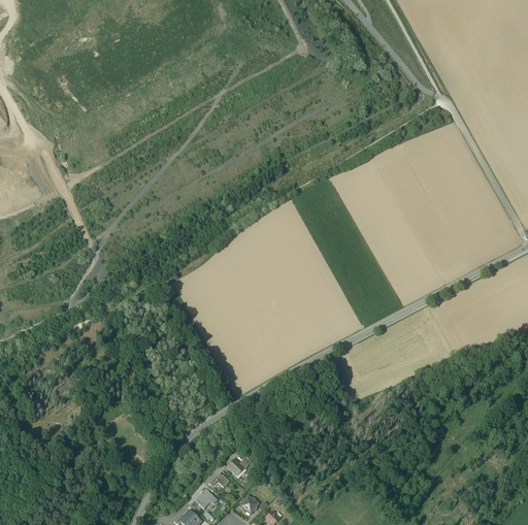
[(144,432),(150,428),(138,416),(134,419),(144,432)]
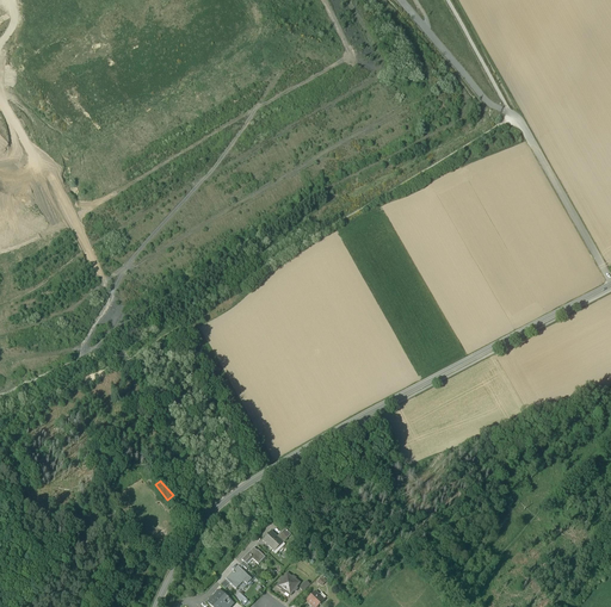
[(285,526),(277,534),(283,540),(291,532),(285,526)]
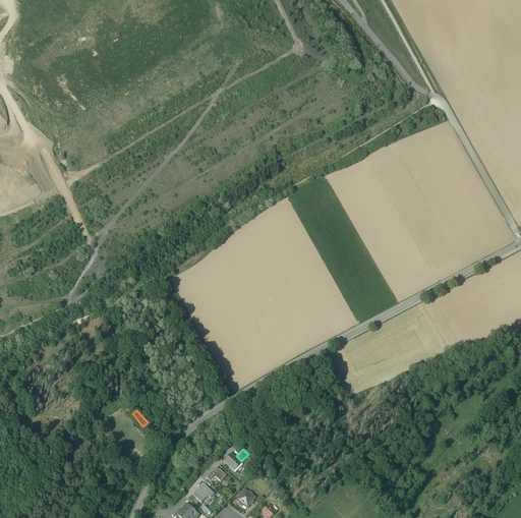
[(236,456),(231,451),(224,458),(234,468),(241,461),(236,456)]
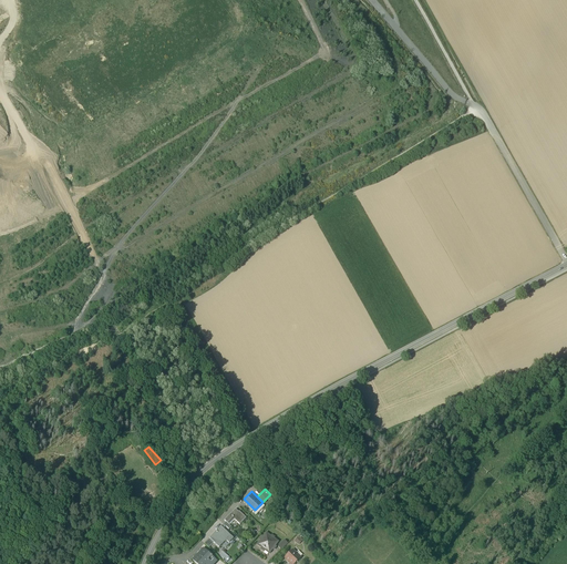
[(241,512),(235,506),(224,518),(226,519),(229,522),(235,518),(239,522),(246,515),(241,511),(241,512)]
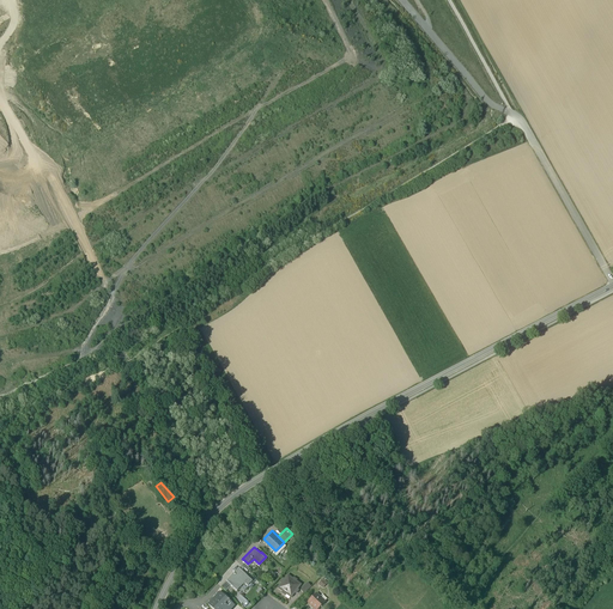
[(241,568),(238,566),(226,578),(226,579),(231,583),(236,589),(244,580),(247,584),(252,579),(241,568)]
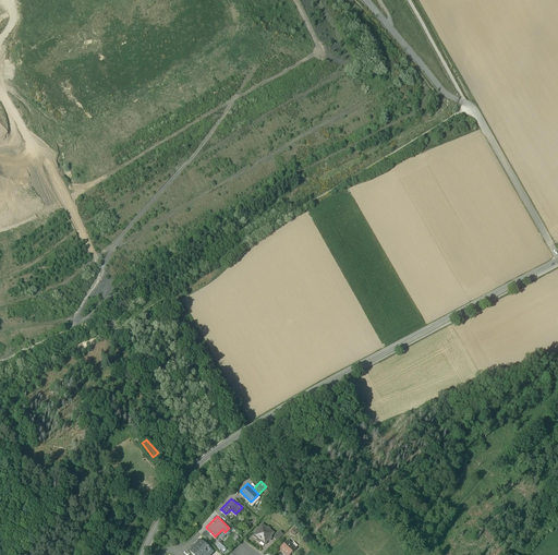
[(266,526),(262,522),(259,526),(257,525),(255,529),(256,530),(255,531),(257,532),(256,534),(257,537),(256,538),(261,540),(261,539),(265,542),(268,538),(270,538),(270,534),(274,530),(269,528),(269,526),(266,526)]
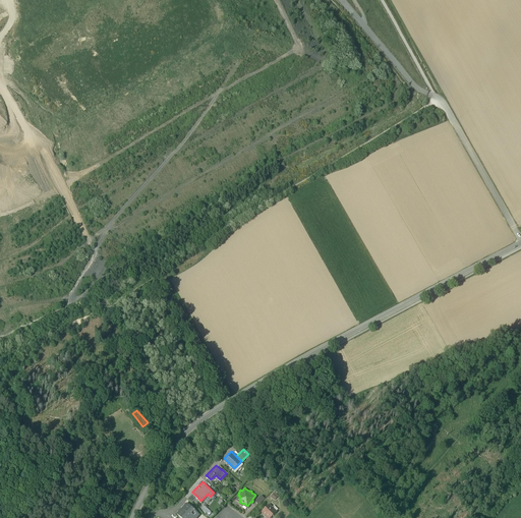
[(196,496),(192,493),(188,497),(192,501),(196,496)]
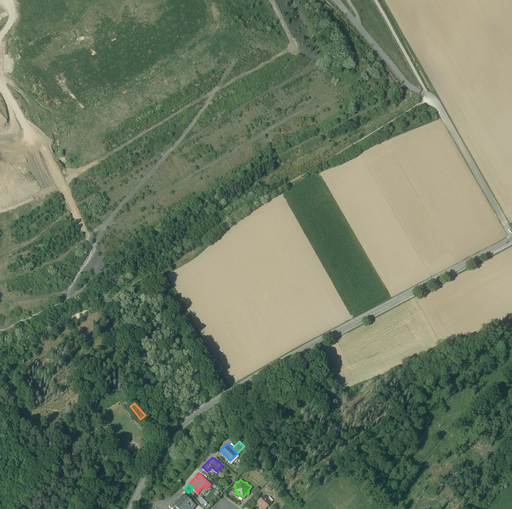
[(254,493),(260,488),(257,484),(251,490),(254,493)]
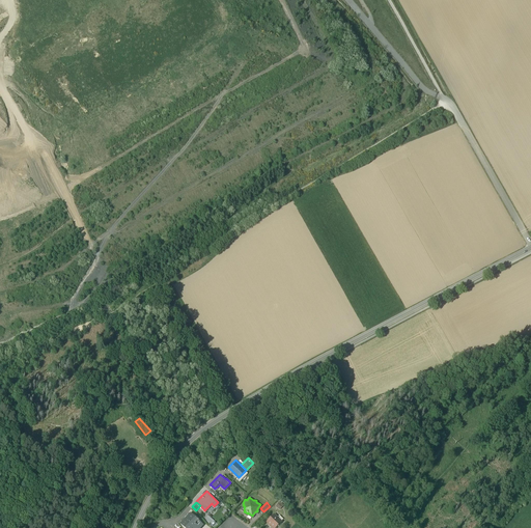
[(202,523),(191,511),(180,522),(186,527),(189,527),(191,526),(193,527),(198,527),(202,523)]
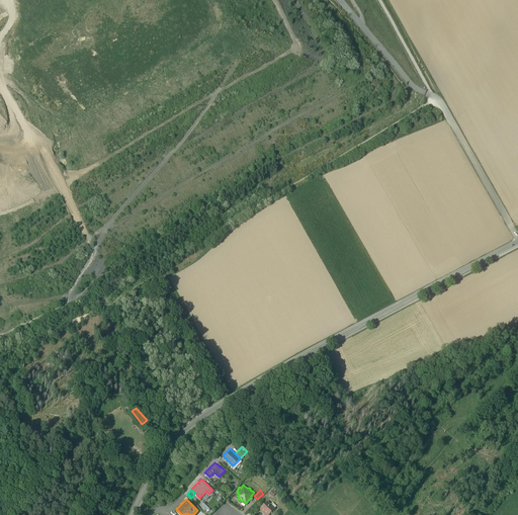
[(267,500),(265,503),(263,503),(263,504),(260,507),(267,514),(270,511),(272,511),(272,510),(274,507),(267,500)]
